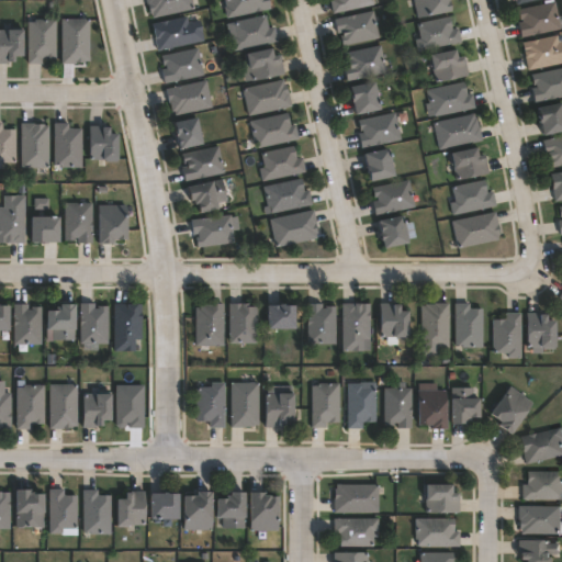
[(191,0),(194,10),(153,19),(152,14),(149,15),(146,0),(191,0)]
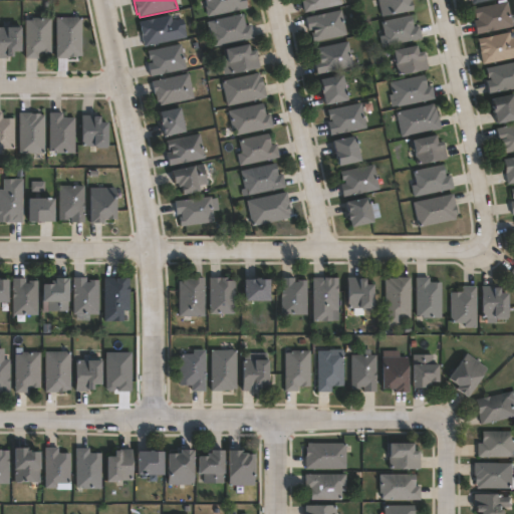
[(245,0),(247,9),(208,17),(206,6),(207,6),(205,0),(245,0)]
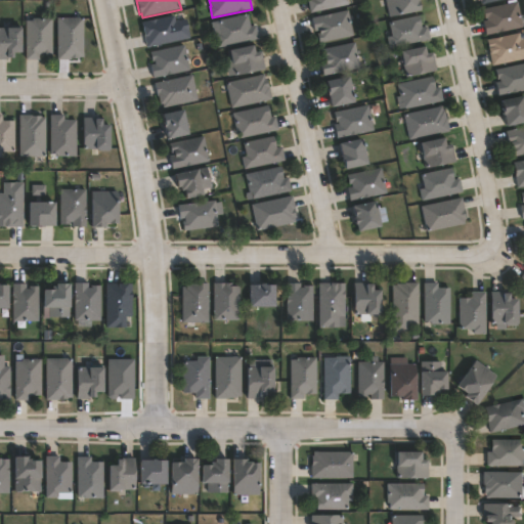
[(348,0),(349,5),(311,13),(308,0),(348,0)]
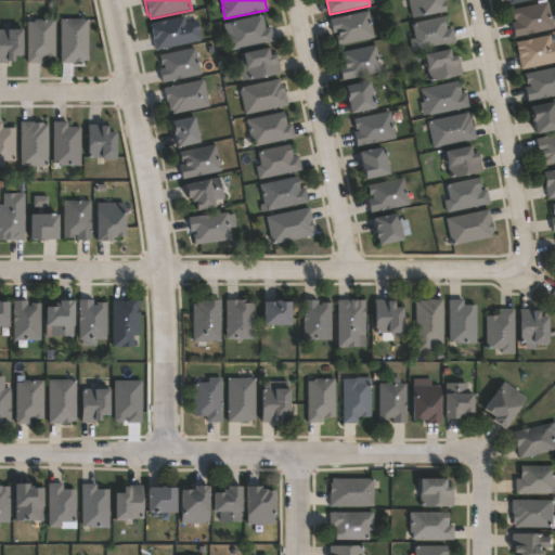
[(443,0),(447,13),(413,20),(408,0),(443,0)]
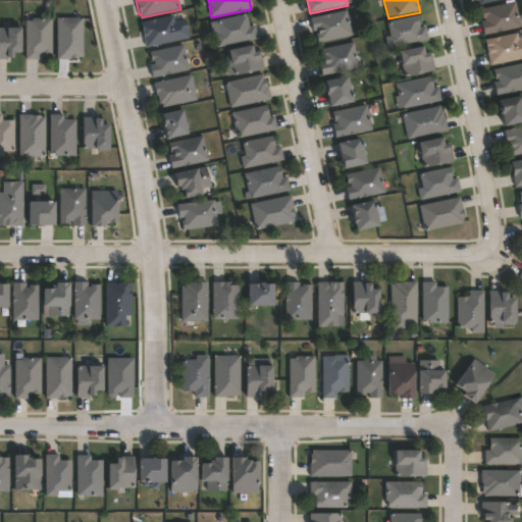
[(516,1),(521,27),(485,34),(482,20),(486,19),(485,17),(483,17),(481,8),(516,1)]
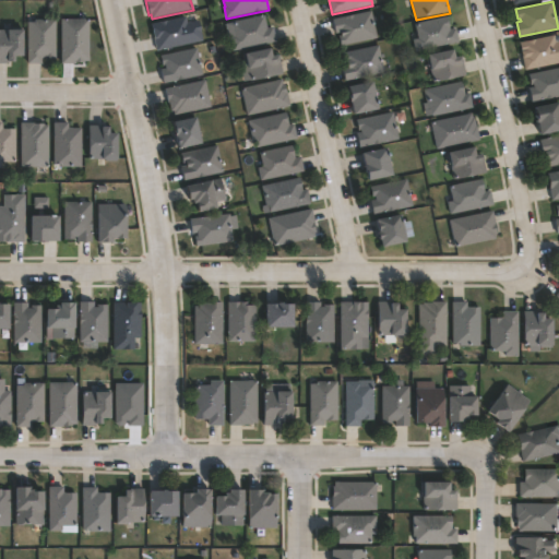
[(372,11),(378,39),(342,47),(340,37),(342,36),(342,33),(336,34),(333,20),(372,11)]
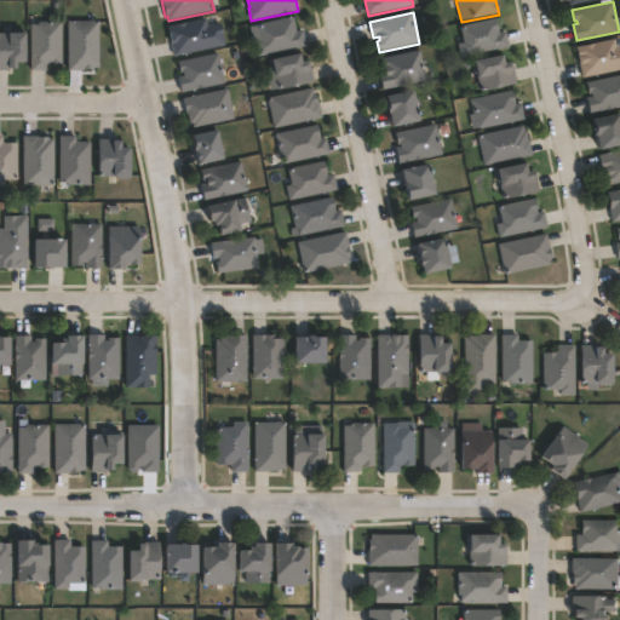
[(293,17),(297,33),(303,32),(306,46),(258,57),(256,44),(260,42),(257,26),(293,17)]
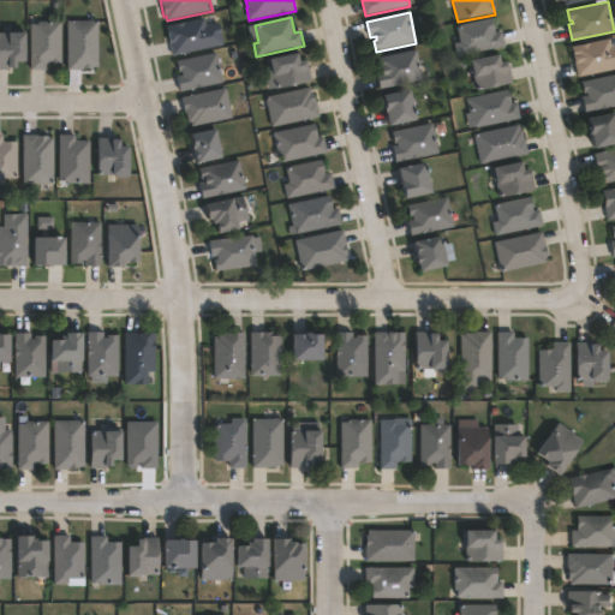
[(204,18),(206,25),(219,23),(224,47),(173,58),(167,27),(204,18)]
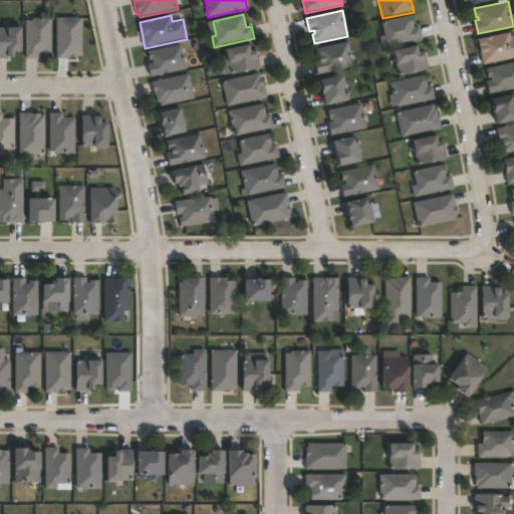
[(412,16),(415,27),(420,26),(423,40),(382,49),(379,37),(384,36),(381,22),(412,16)]
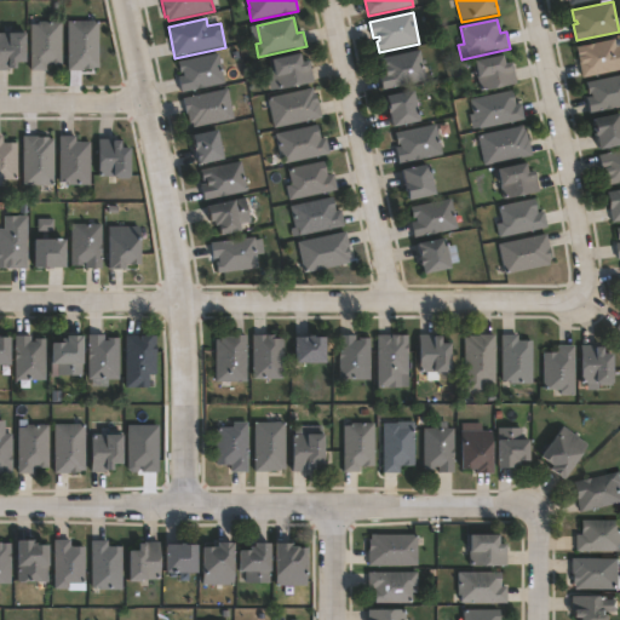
[(62,22),(61,67),(46,67),(46,72),(29,70),(30,26),(36,26),(36,22),(62,22)]
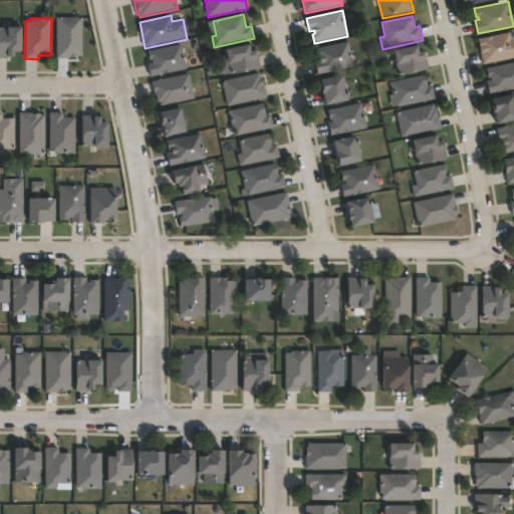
[(77,59),(56,59),(55,19),(80,19),(81,56),(77,56),(77,59)]
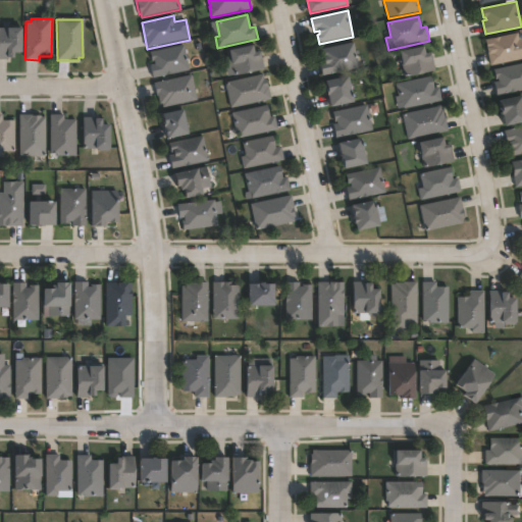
[(13,59),(0,59),(0,29),(21,29),(21,54),(13,54),(13,59)]
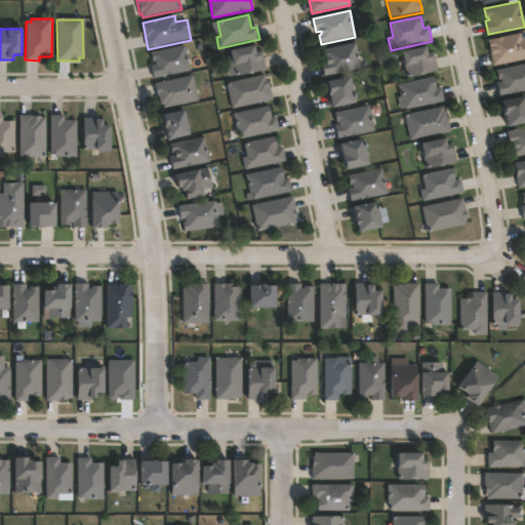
[(521,33),(522,38),(524,37),(524,58),(494,66),(488,39),(521,33)]
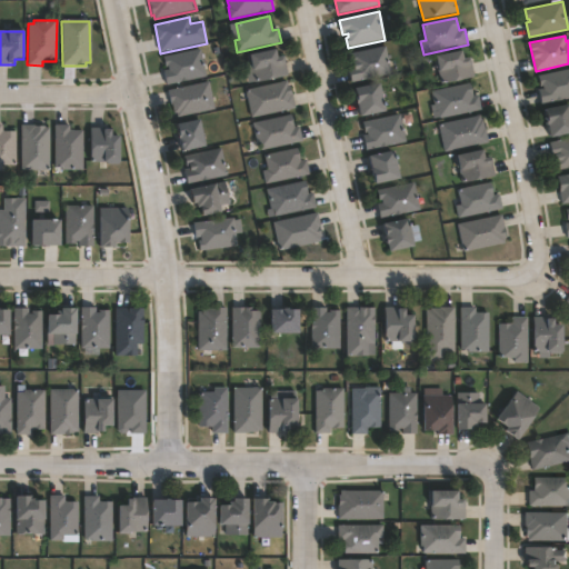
[(386,47),(391,76),(352,83),(349,68),(355,67),(353,65),(351,66),(349,55),(386,47)]
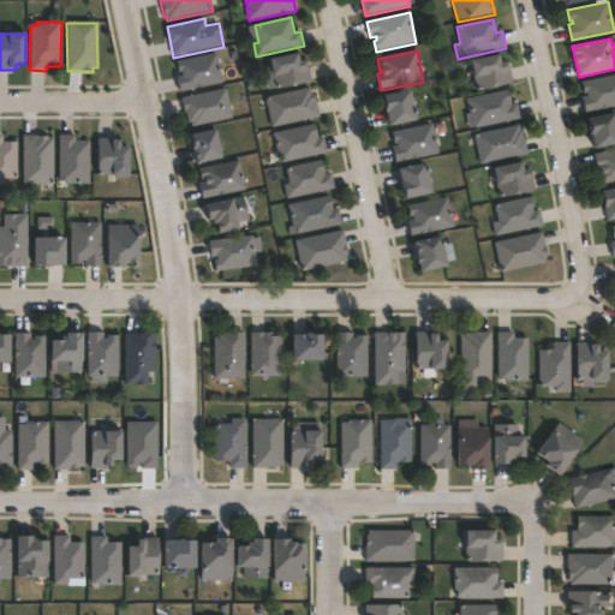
[(218,53),(224,84),(180,93),(177,76),(183,75),(181,72),(179,73),(177,61),(218,53)]
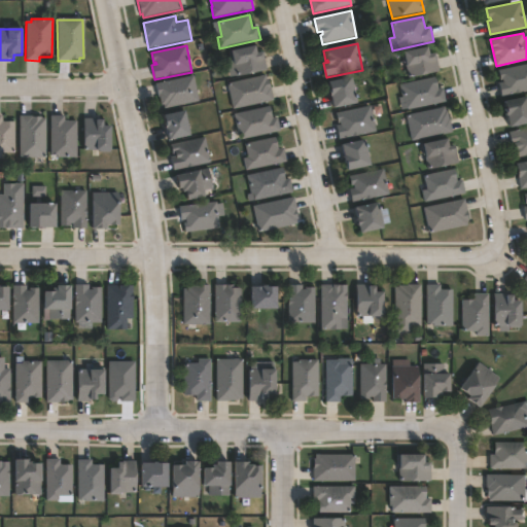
[(255,46),(256,55),(262,53),(267,71),(231,79),(226,62),(232,61),(230,51),(255,46)]
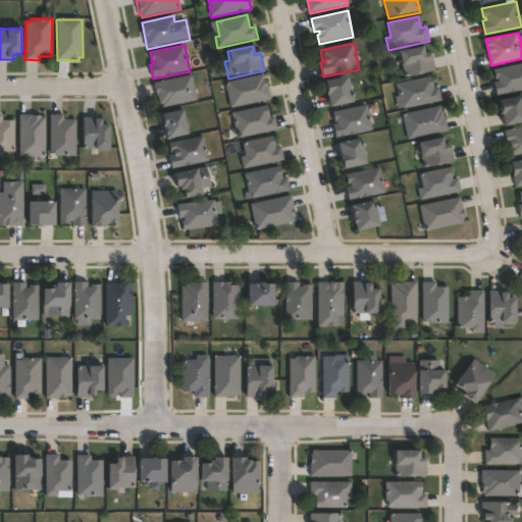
[(424,48),(425,55),(432,54),(435,71),(405,77),(400,52),(424,48)]
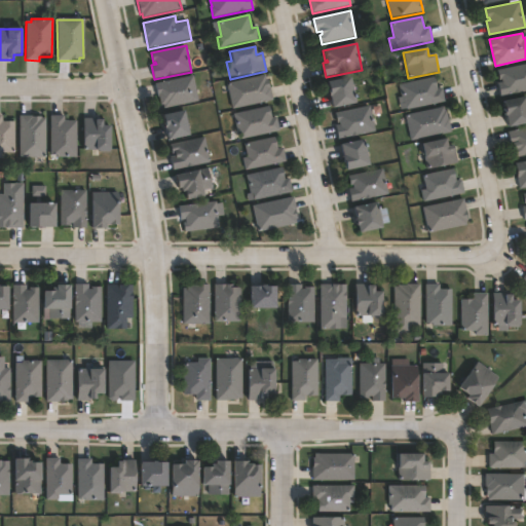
[(525,64),(525,90),(501,97),(498,82),(503,81),(503,78),(500,79),(498,70),(525,64)]
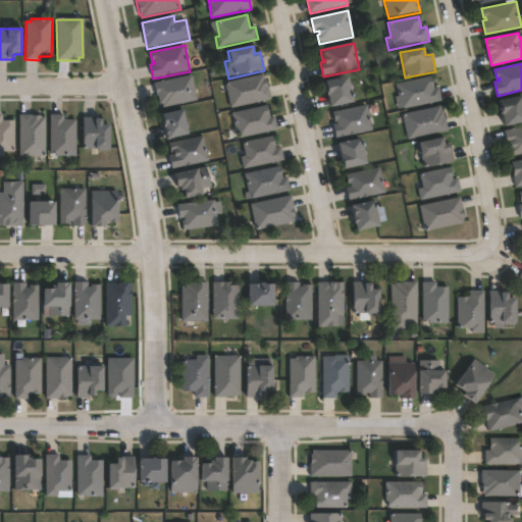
[(263,74),(264,79),(266,79),(271,99),(230,109),(224,84),(263,74)]
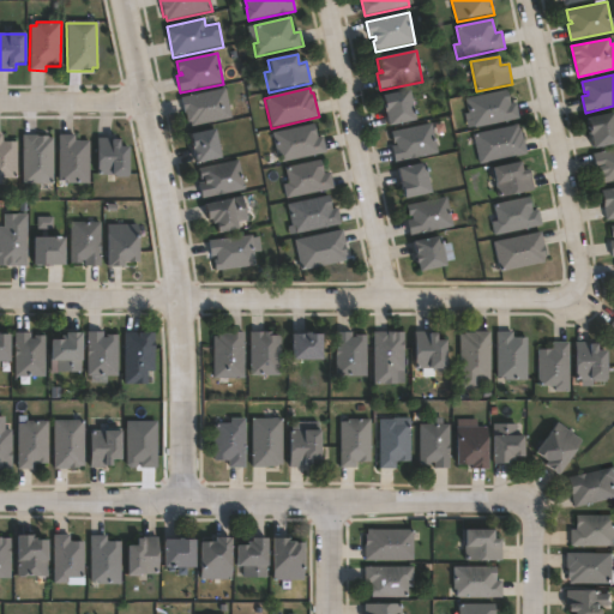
[(232,119),(215,122),(214,121),(191,127),(190,124),(187,124),(182,98),(226,89),(232,119)]
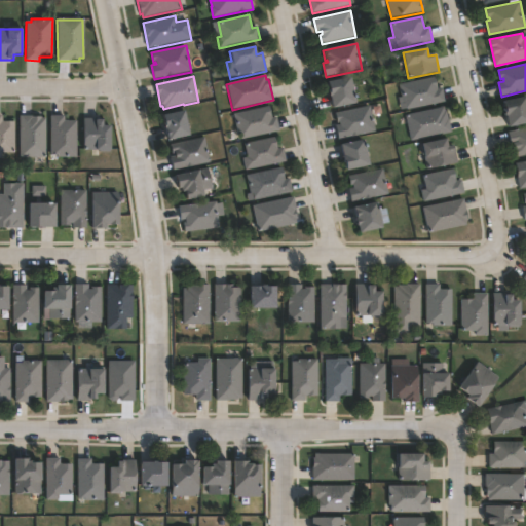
[(436,77),(438,89),(443,88),(445,103),(407,111),(404,95),(401,95),(399,84),(436,77)]
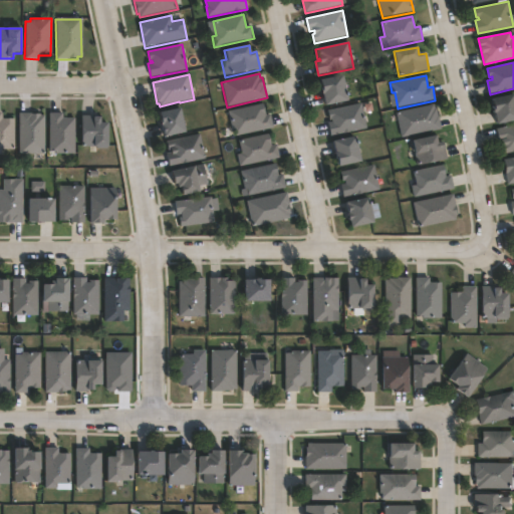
[(348,102),(327,107),(321,81),(342,76),(348,102)]
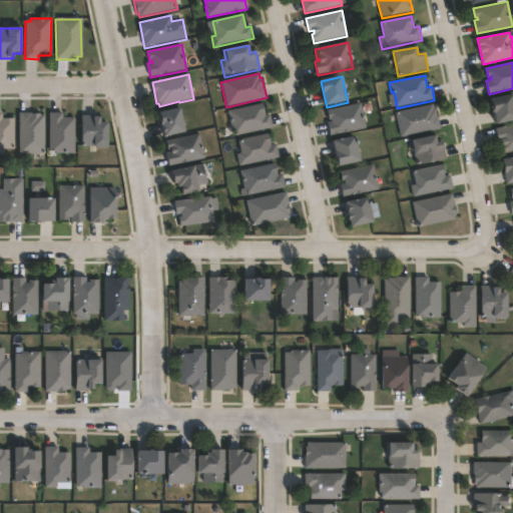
[(512,92),(512,118),(496,122),(494,111),(493,111),(492,103),(493,103),(492,96),(512,92)]
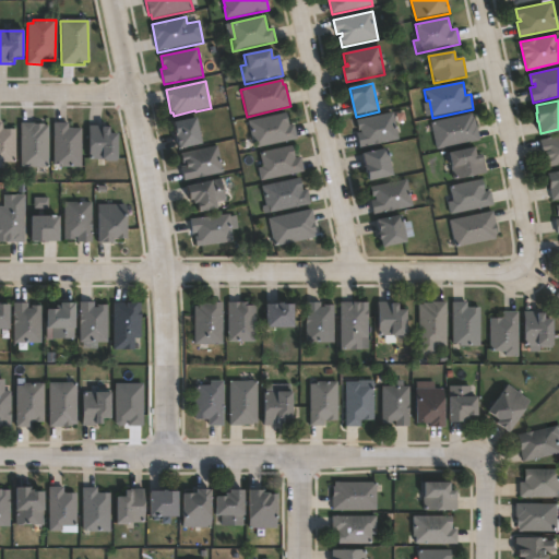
[(394,113),(400,141),(359,150),(356,134),(361,133),(361,131),(359,131),(357,120),(394,113)]
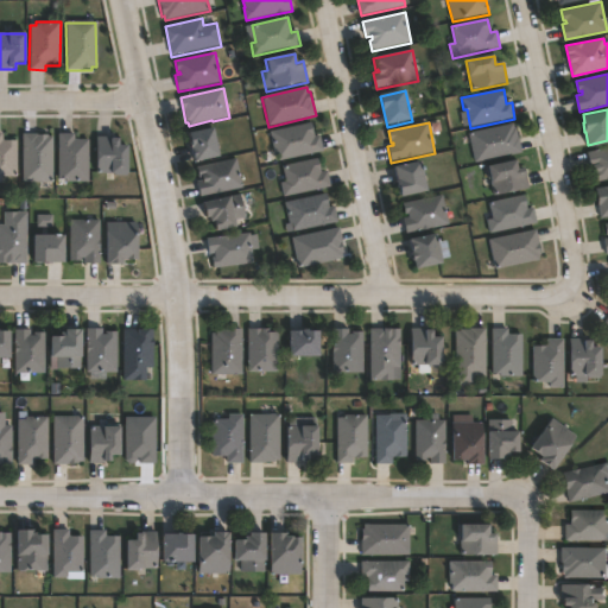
[(311,124),(315,138),(321,137),(324,151),(279,162),(278,153),(276,154),(271,133),(311,124)]
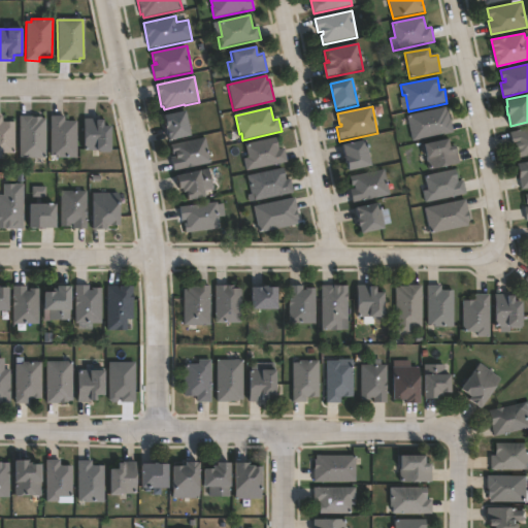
[(446,107),(447,111),(448,111),(450,120),(451,120),(454,134),(413,142),(407,116),(446,107)]
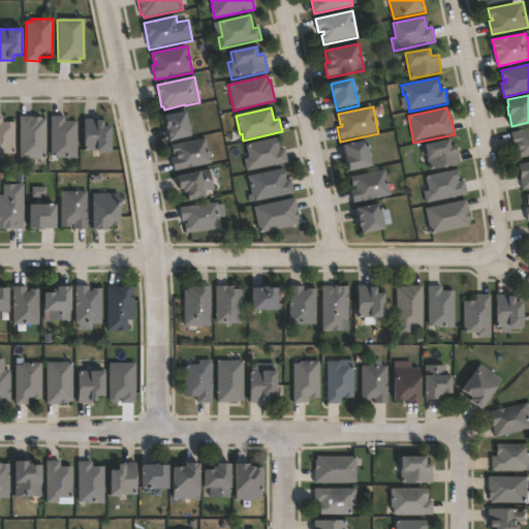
[(191,138),(169,143),(163,118),(185,113),(191,138)]
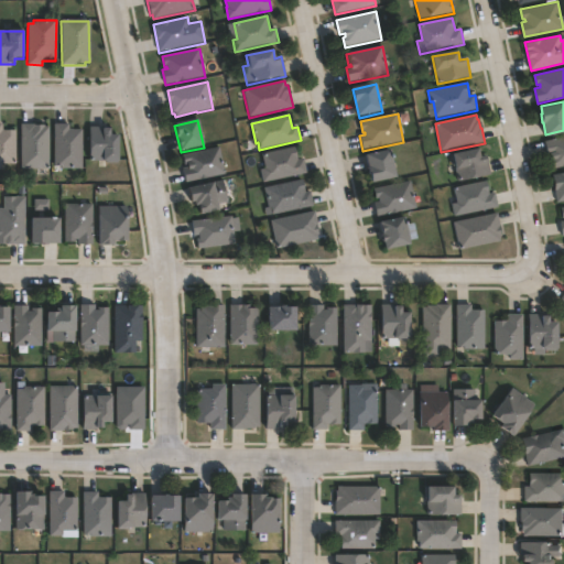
[(0,122),(2,122),(2,129),(15,129),(15,163),(0,163),(0,122)]
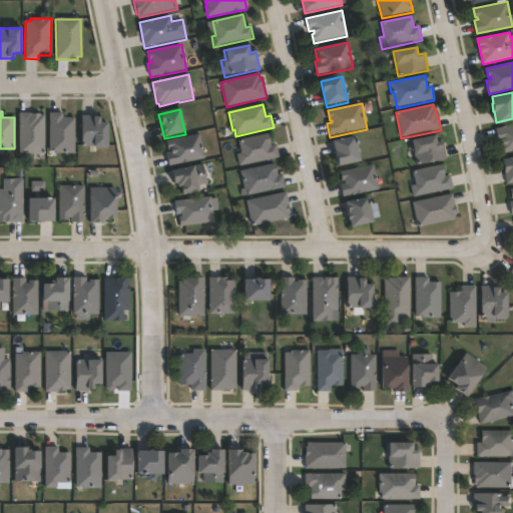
[(31,111),(31,113),(40,113),(40,114),(47,114),(46,146),(42,146),(42,160),(35,160),(35,153),(19,153),(19,111),(31,111)]
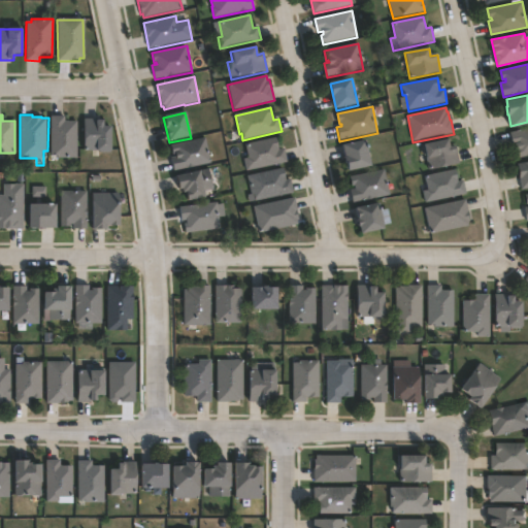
[(64,116),(64,120),(76,120),(76,158),(58,158),(58,155),(51,155),(51,116),(64,116)]
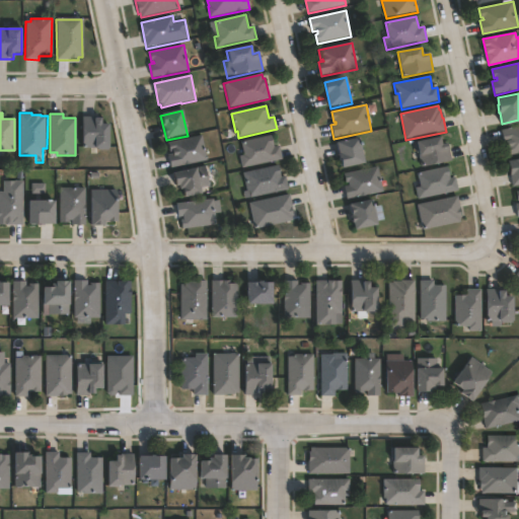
[(100,116),(100,122),(108,122),(108,147),(94,147),(85,148),(85,141),(83,141),(83,116),(100,116)]
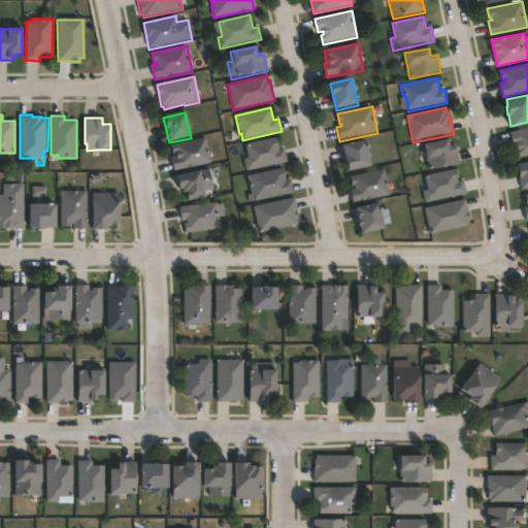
[(527,128),(527,156),(519,158),(516,144),(514,145),(510,132),(527,128)]
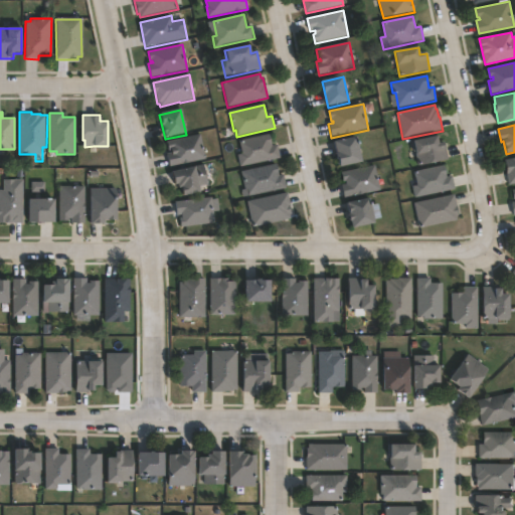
[(269,134),(272,147),(278,146),(281,158),(240,167),(237,155),(241,154),(238,141),(269,134)]
